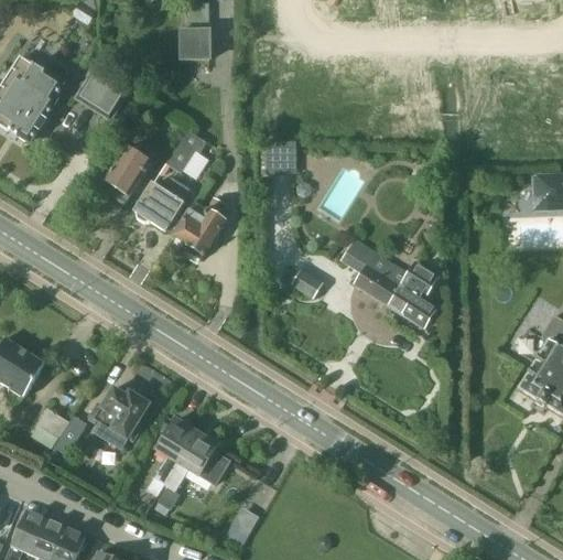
[(186,31),(180,31),(181,60),(208,58),(208,31),(186,31)]
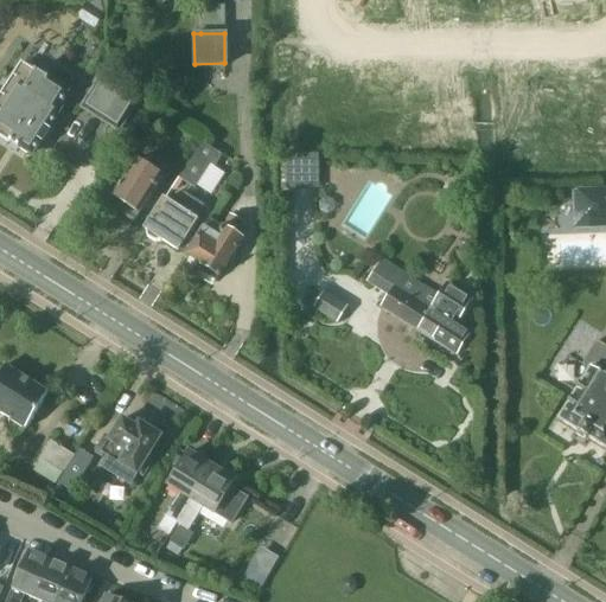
[(0,109),(2,110),(0,114),(0,133),(30,152),(61,106),(58,104),(68,90),(29,65),(19,79),(11,75),(0,90),(0,109)]
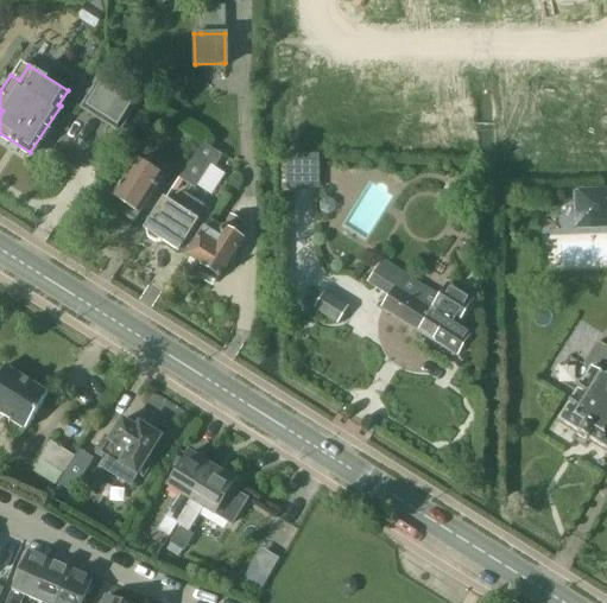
[(99,76),(81,103),(118,127),(136,100),(99,76)]
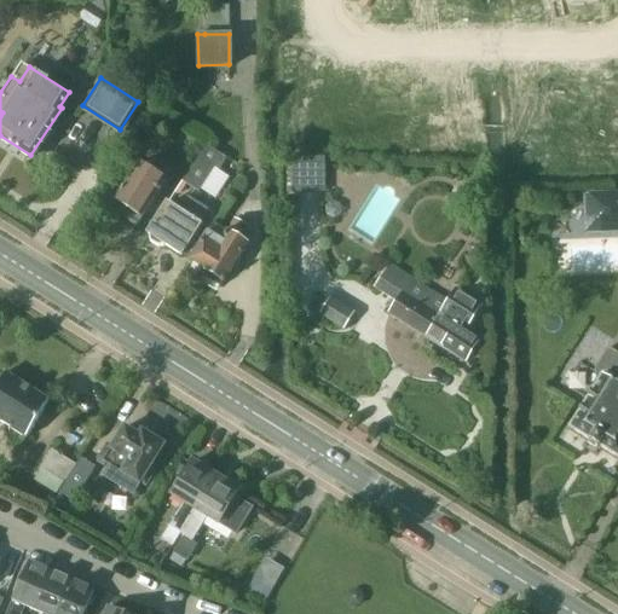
[(197,190),(215,163),(220,167),(226,156),(206,143),(182,179),(197,190)]
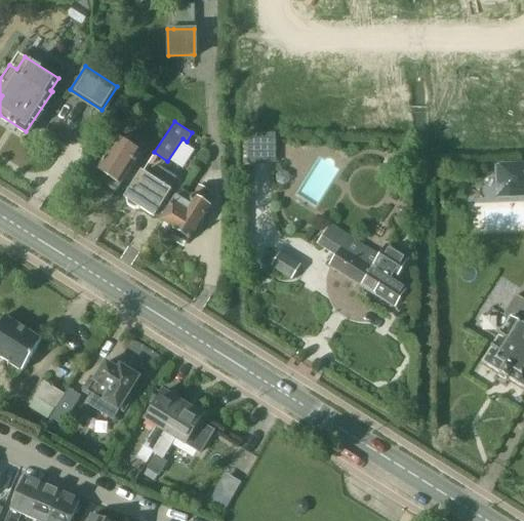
[(273,160),(273,131),(247,131),(247,161),(273,160)]
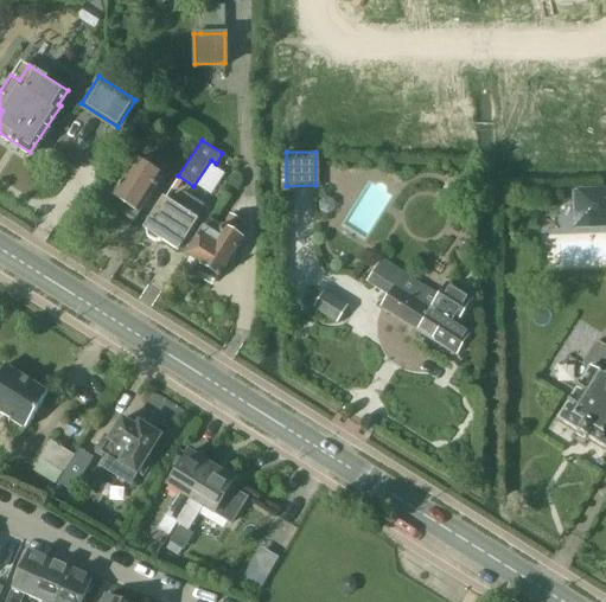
[(134,218),(161,175),(135,159),(135,160),(126,154),(119,166),(128,171),(108,202),(134,218)]
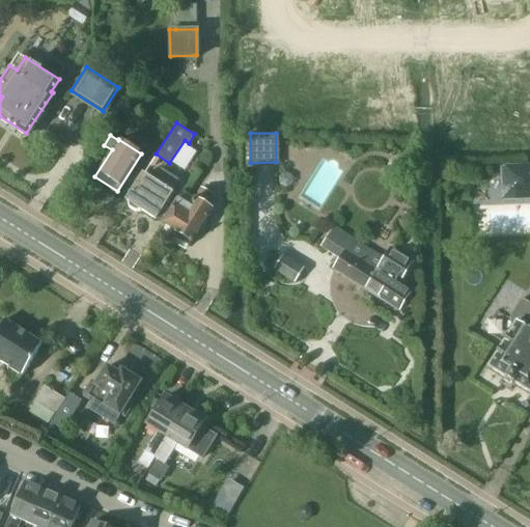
[(529,191),(529,164),(521,165),(522,192),(529,191)]
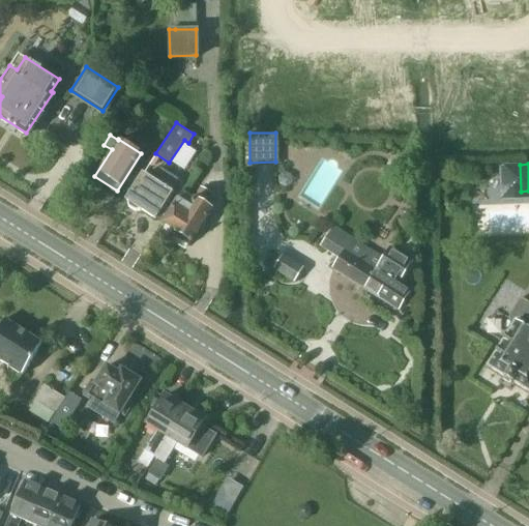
[(155,216),(178,179),(160,168),(153,180),(142,173),(126,198),(128,199),(127,201),(128,205),(135,208),(140,208),(141,206),(155,216)]
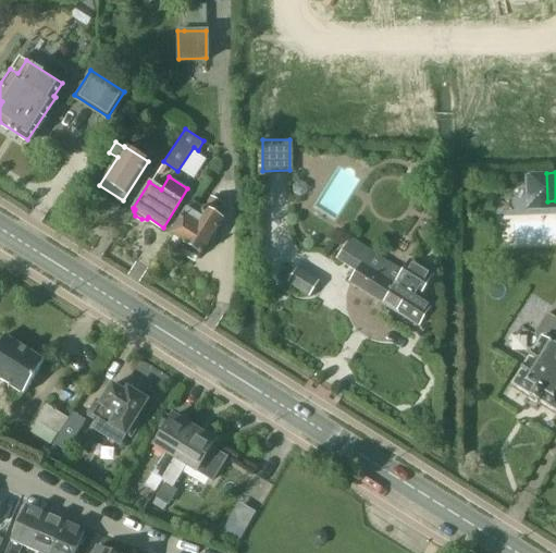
[(201,252),(222,219),(214,213),(221,203),(217,200),(219,196),(213,193),(211,196),(210,196),(204,207),(190,198),(170,232),(186,242),(183,247),(197,256),(200,252),(201,252)]
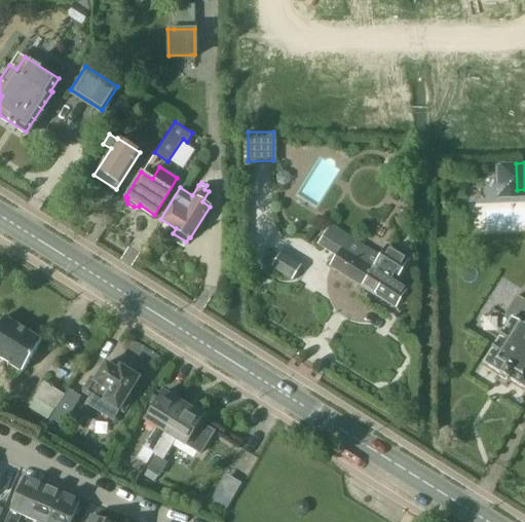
[(395,280),(409,256),(387,243),(381,254),(331,222),(319,241),(338,254),(331,265),(396,305),(407,287),(395,280)]
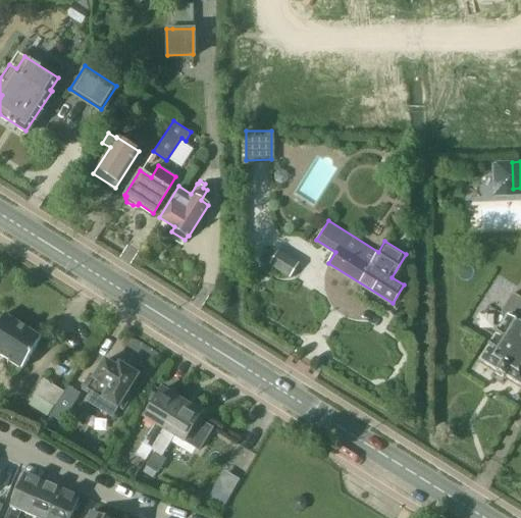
[(290,275),(298,261),(279,250),(270,264),(290,275)]
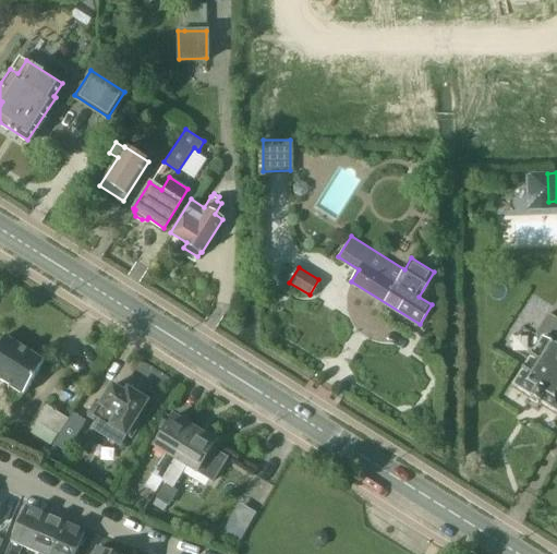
[(556,317),(548,312),(534,334),(542,338),(513,384),(531,395),(530,396),(539,401),(540,400),(556,411),(556,410),(556,317)]
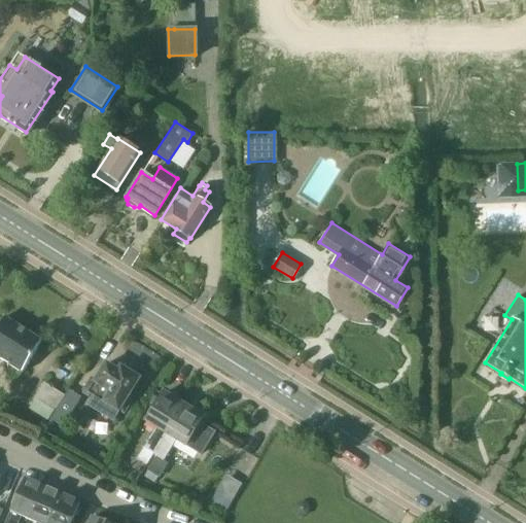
[(0,357),(22,371),(41,340),(2,315),(0,318),(0,357)]
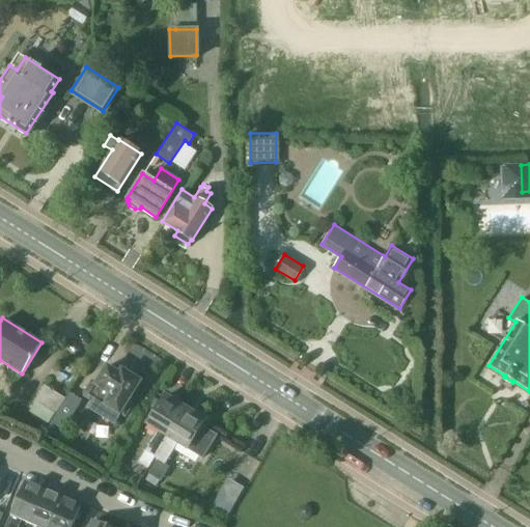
[(140,380),(121,367),(118,371),(106,364),(94,382),(90,379),(83,390),(92,396),(87,405),(112,421),(119,411),(124,414),(133,400),(128,398),(140,380)]
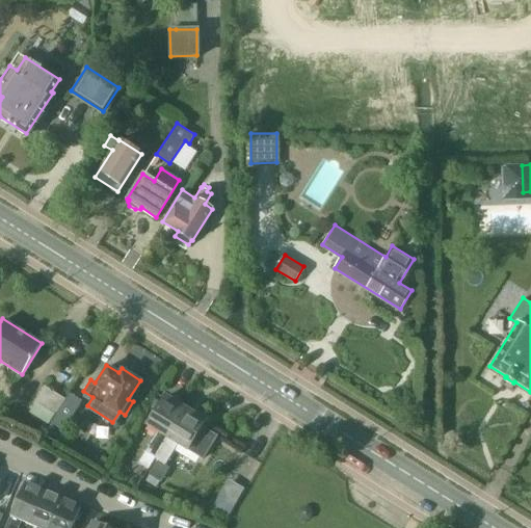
[(44,385),(34,399),(54,411),(62,397),(44,385)]
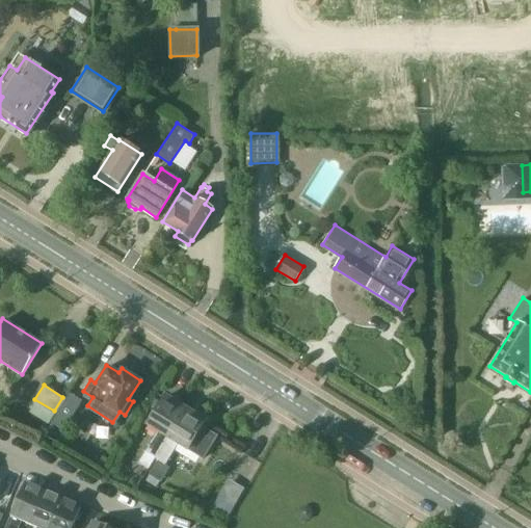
[(63,428),(81,398),(69,391),(51,420),(63,428)]
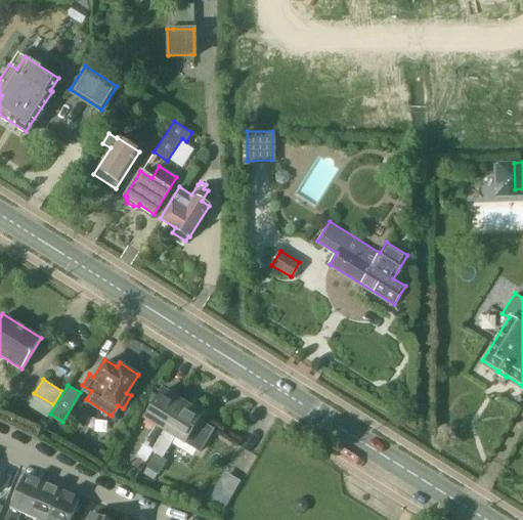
[(153,448),(181,401),(173,396),(174,394),(165,389),(164,390),(162,389),(144,416),(156,423),(136,452),(146,460),(153,448)]
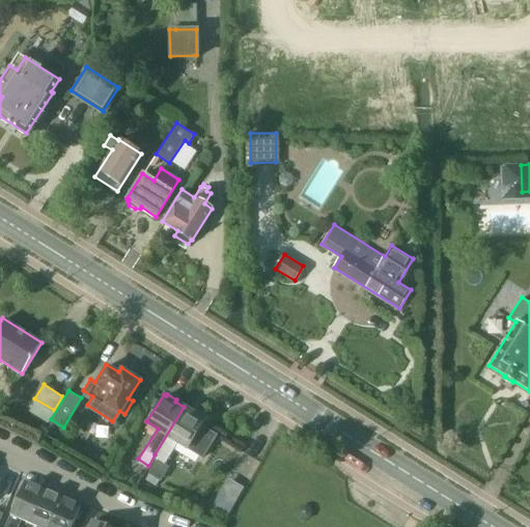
[(150,469),(148,472),(159,478),(161,474),(168,463),(165,461),(177,441),(187,447),(201,456),(215,435),(201,425),(204,420),(202,419),(203,417),(194,411),(193,413),(184,407),(155,454),(158,456),(150,469)]
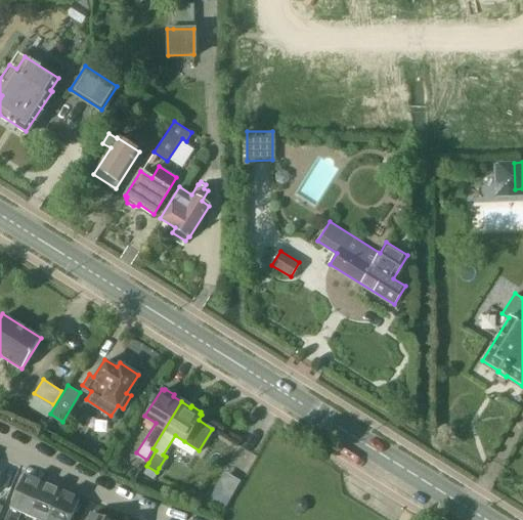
[(26,473),(4,519),(15,519),(20,510),(29,514),(43,480),(26,473)]
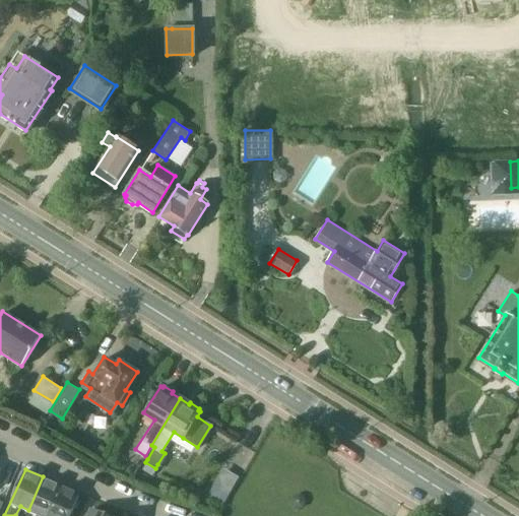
[(34,515),(46,515),(60,485),(43,476),(28,510),(36,513),(34,515)]
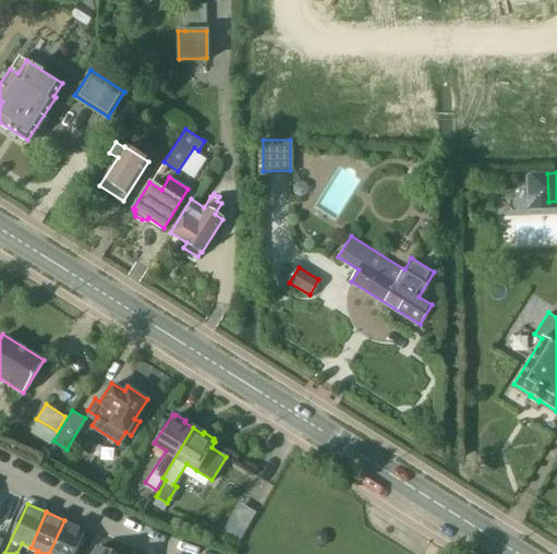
[(49,553),(72,553),(84,529),(64,520),(49,553)]
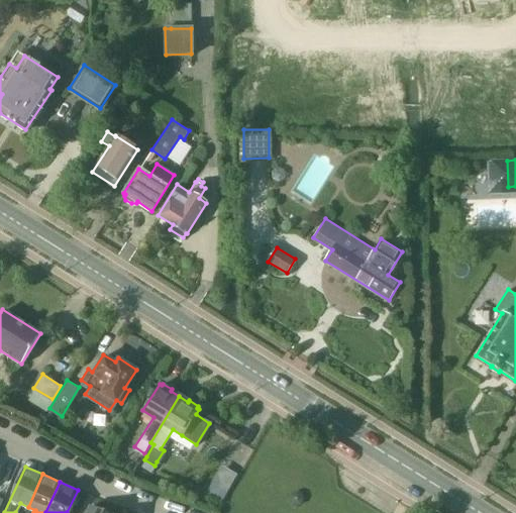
[(110,512),(91,504),(86,512),(110,512)]
